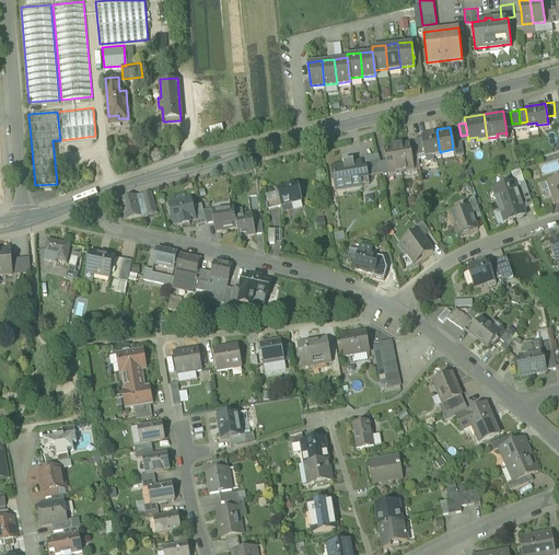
[(431,153),(440,152),(437,129),(420,133),(420,136),(422,148),(423,151),(431,150),(431,153)]
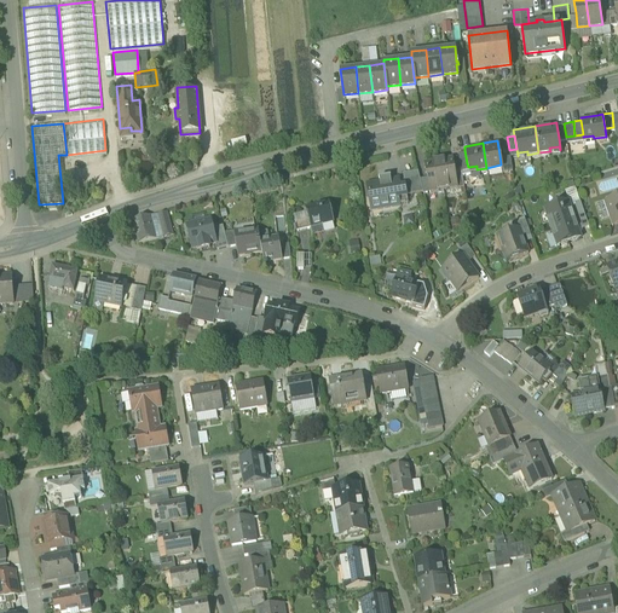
[(501,165),(502,169),(512,167),(509,152),(500,155),(501,165)]
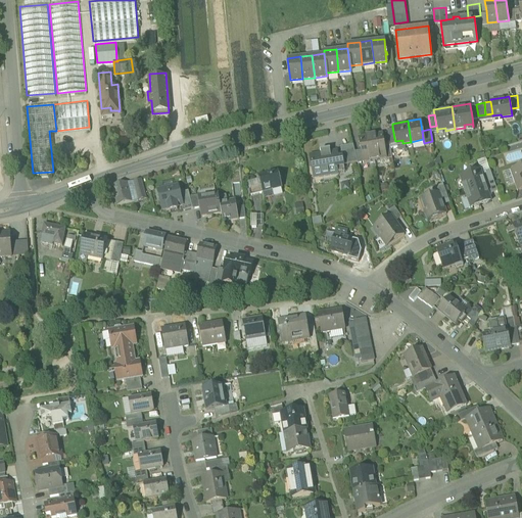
[(375,134),(370,135),(374,157),(384,155),(383,144),(381,132),(375,133),(375,134)]
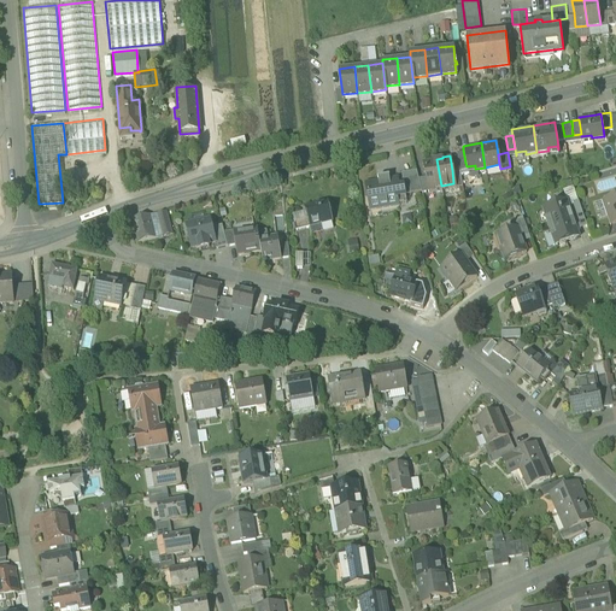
[(428,188),(441,186),(436,159),(430,160),(430,159),(423,159),(426,174),(428,188)]
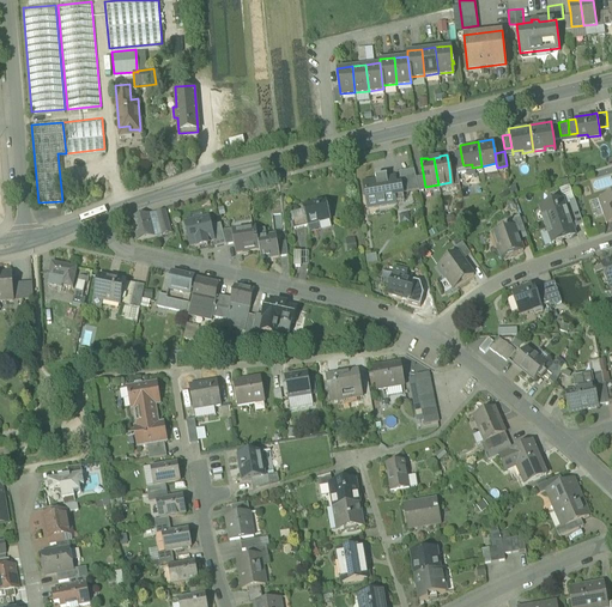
[(400,182),(417,180),(416,174),(413,167),(398,169),(399,175),(394,176),(395,183),(400,182)]
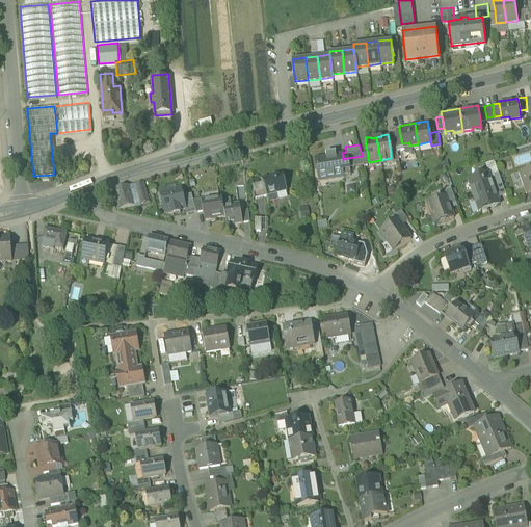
[(390,147),(391,158),(398,157),(396,145),(390,147)]
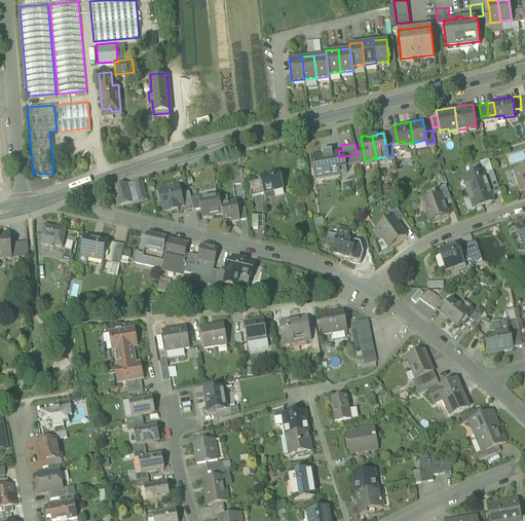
[(345,164),(344,163),(343,156),(339,157),(338,151),(338,150),(331,151),(331,149),(331,148),(322,150),(323,153),(315,154),(316,161),(312,162),(314,176),(339,172),(338,165),(345,164)]
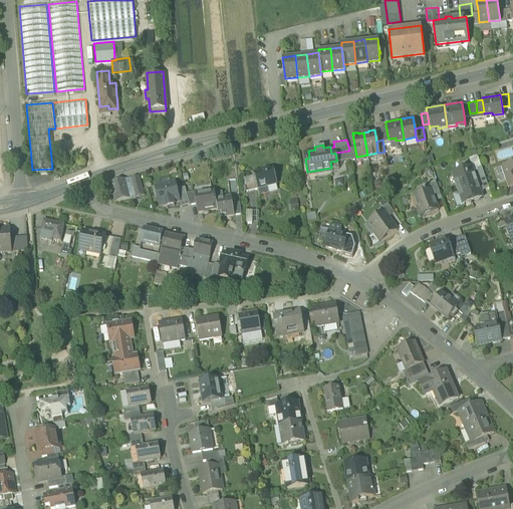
[(354,145),(348,146),(349,151),(350,157),(350,158),(356,157),(354,145)]
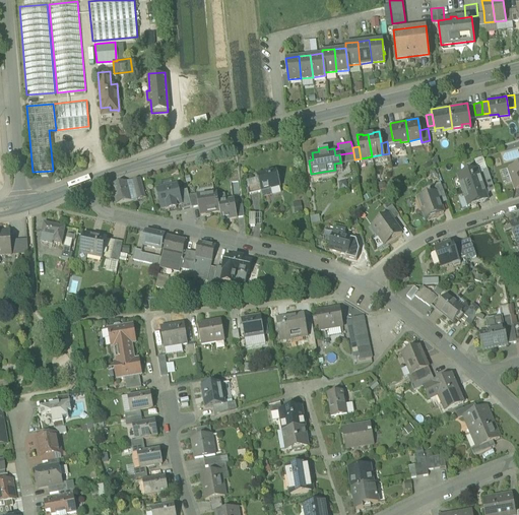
[(353,152),(339,154),(340,162),(354,158),(353,152)]
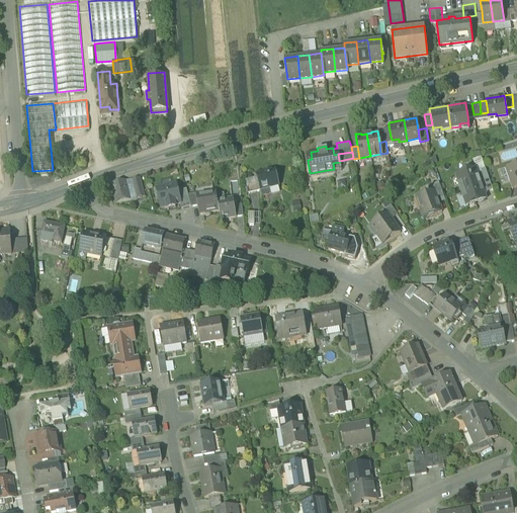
[(509,175),(512,185),(516,183),(516,161),(506,165),(506,166),(508,166),(511,174),(509,175)]
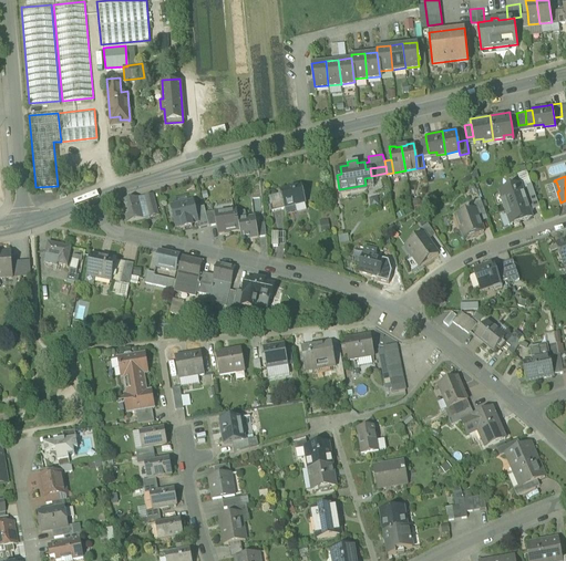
[(521,185),(528,208),(538,205),(531,180),(521,185)]
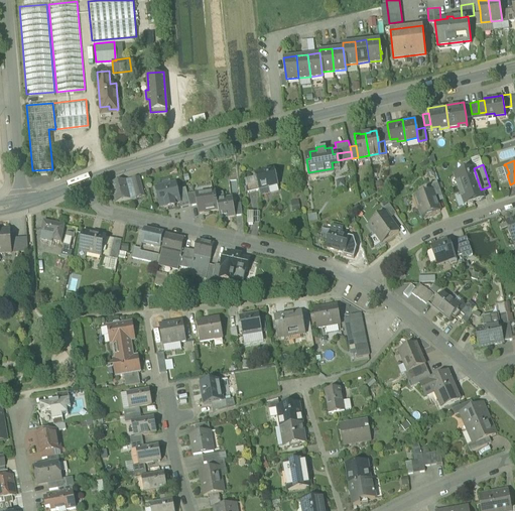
[(258,187),(259,188),(268,186),(268,185),(278,183),(274,167),(266,169),(266,168),(256,171),(255,172),(255,175),(258,187)]
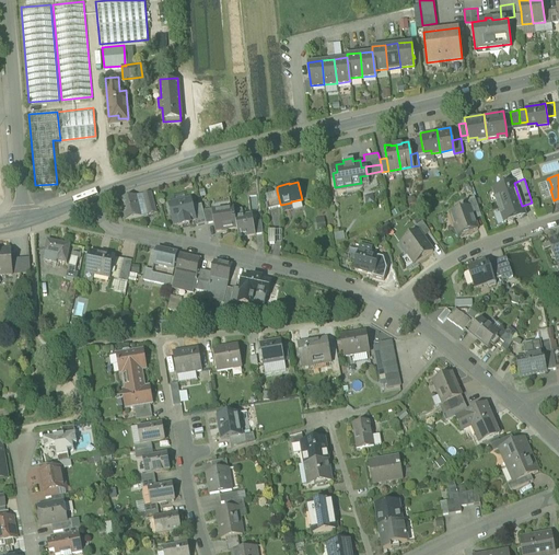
[(492,189),(502,219),(524,211),(522,206),(514,183),(492,189)]
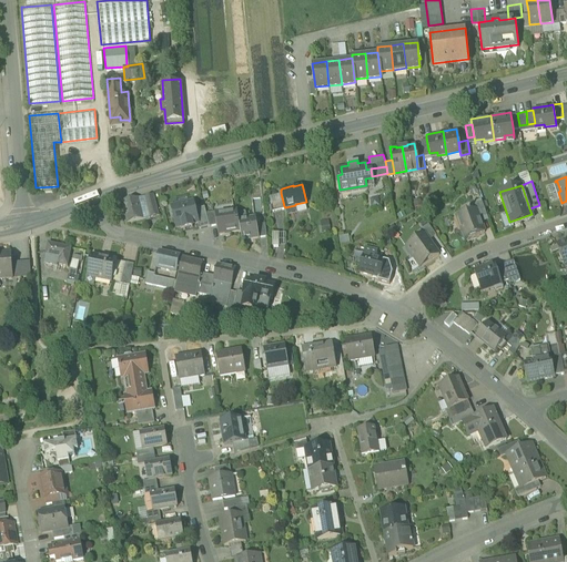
[(152,191),(144,193),(149,214),(158,212),(152,191)]
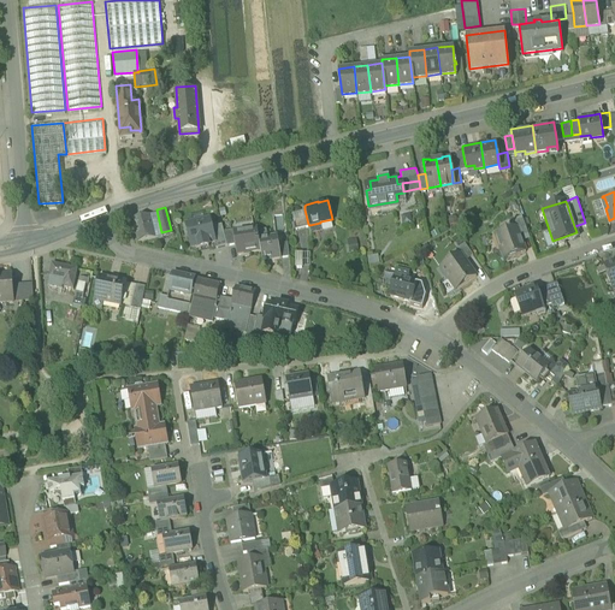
[(154,234),(161,232),(157,209),(148,211),(154,234)]
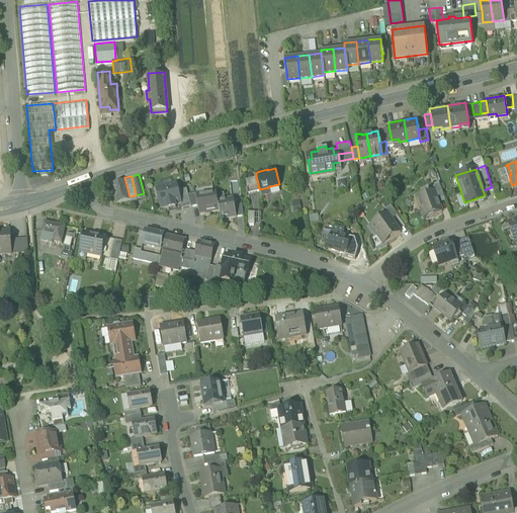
[(246,180),(246,181),(249,190),(259,188),(256,176),(248,178),(247,179),(246,180)]
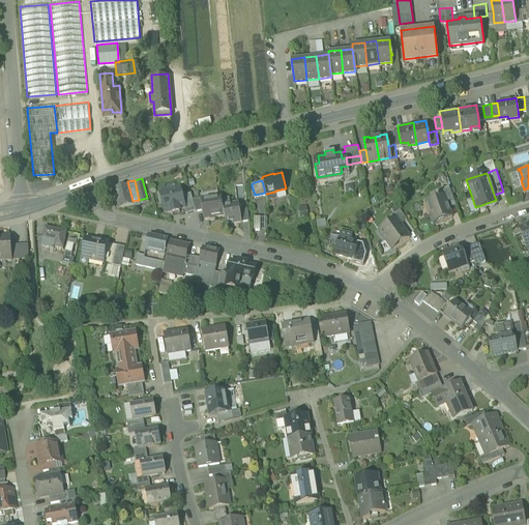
[(113,185),(118,205),(133,201),(127,181),(113,185)]
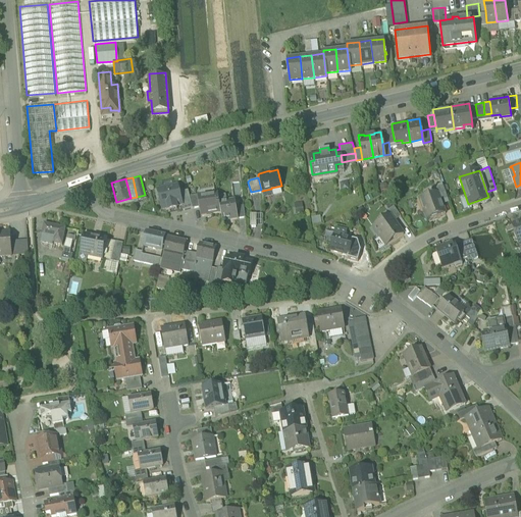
[(436,190),(439,197),(447,194),(441,182),(428,187),(430,191),(430,192),(436,190)]
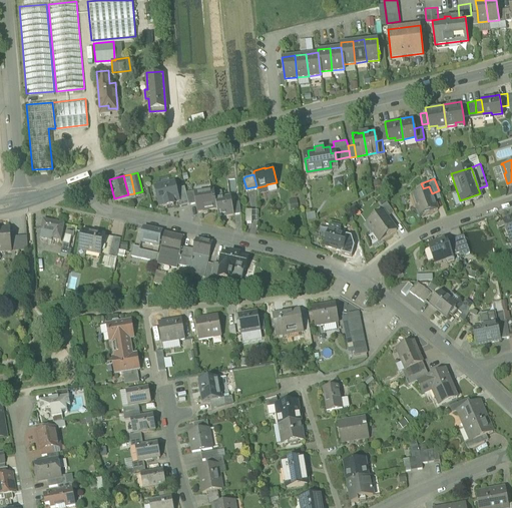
[(178,197),(175,186),(173,179),(154,184),(158,202),(164,201),(165,204),(173,202),(172,199),(177,198),(178,197)]
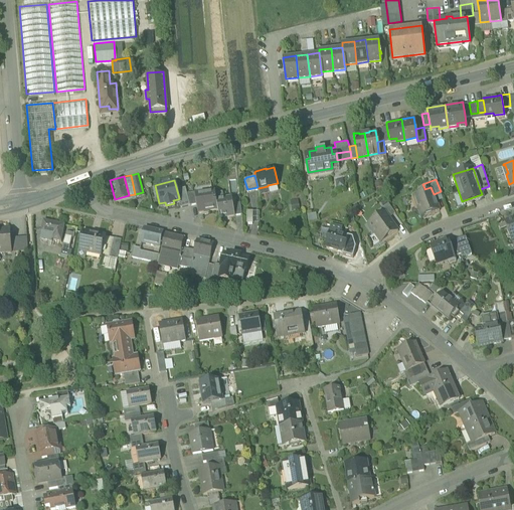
[(184,185),(176,187),(179,198),(178,199),(180,204),(189,202),(186,190),(184,185)]
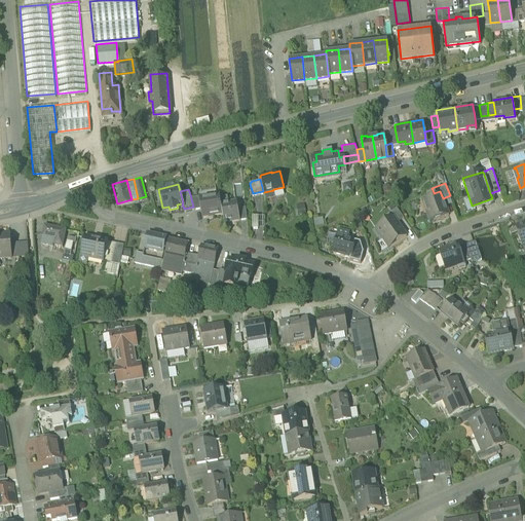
[(421,198),(429,219),(448,213),(443,198),(440,191),(434,193),(434,192),(432,193),(432,194),(421,198)]
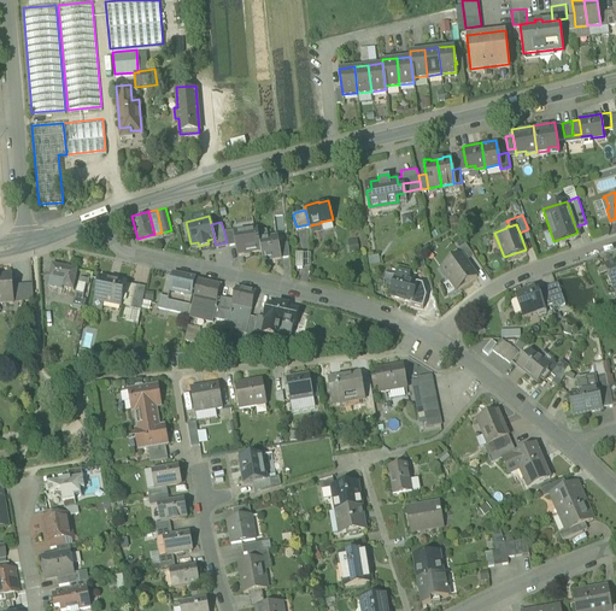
[(236,252),(260,248),(258,238),(257,229),(257,225),(245,227),(245,229),(234,230),(233,230),(235,241),(236,252)]
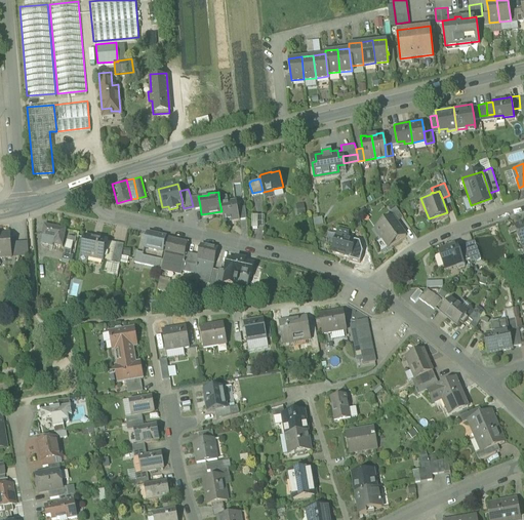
[(190,194),(193,206),(200,205),(198,196),(199,196),(198,193),(190,194)]
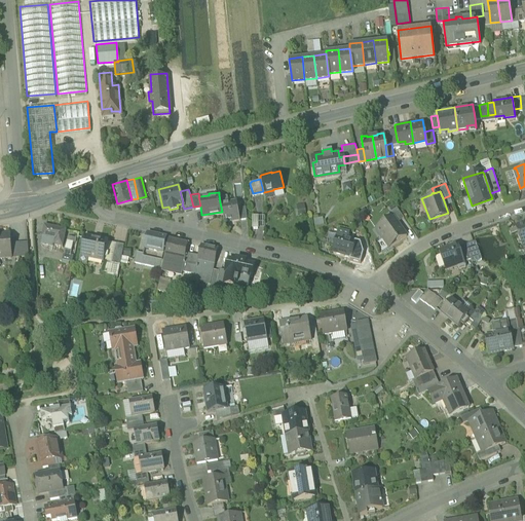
[(236,199),(227,201),(220,202),(222,212),(223,220),(238,217),(237,206),(236,199)]
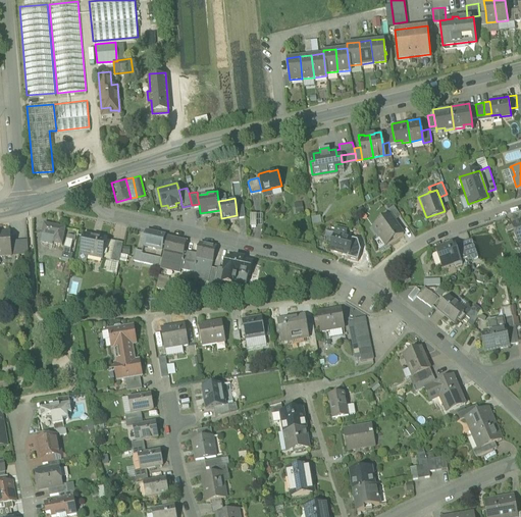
[(236,204),(237,215),(244,214),(243,203),(236,204)]
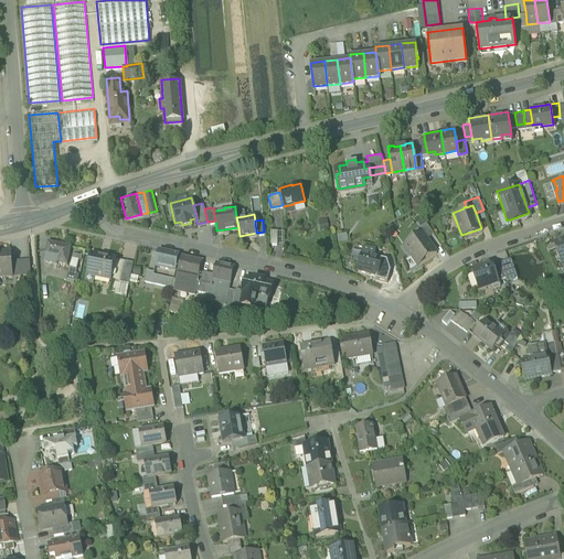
[(421,230),(425,236),(433,230),(425,219),(417,226),(421,230)]
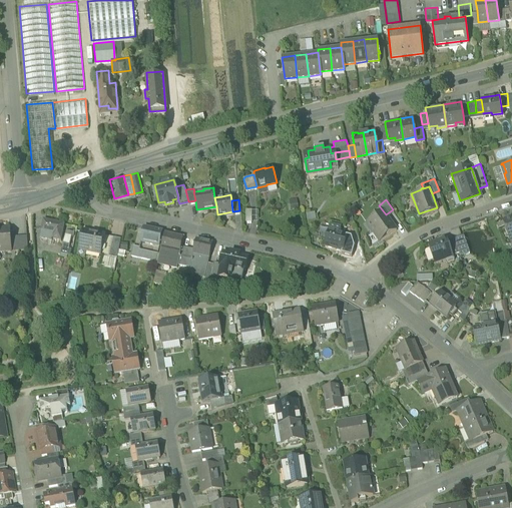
[(365,220),(379,239),(395,227),(386,214),(382,209),(365,220)]
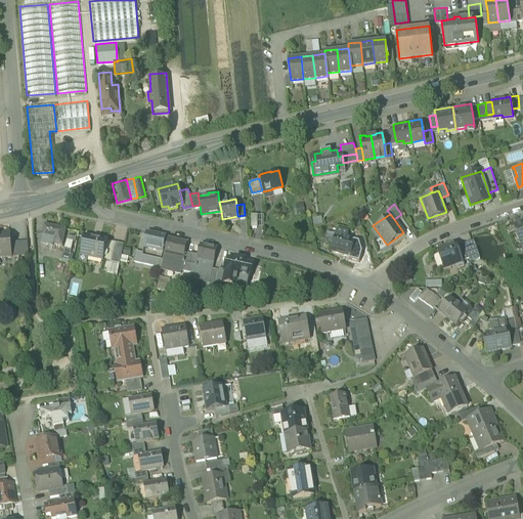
[(519,236),(522,244),(522,243),(522,218),(514,222),(517,229),(515,231),(517,236),(519,236)]
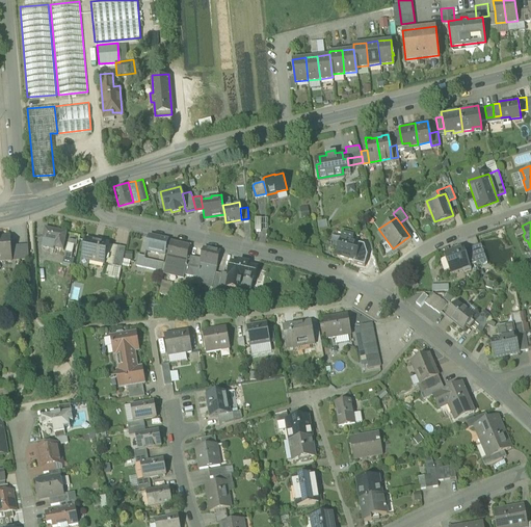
[(53,245),(62,246),(65,230),(45,226),(41,244),(53,246),(53,245)]
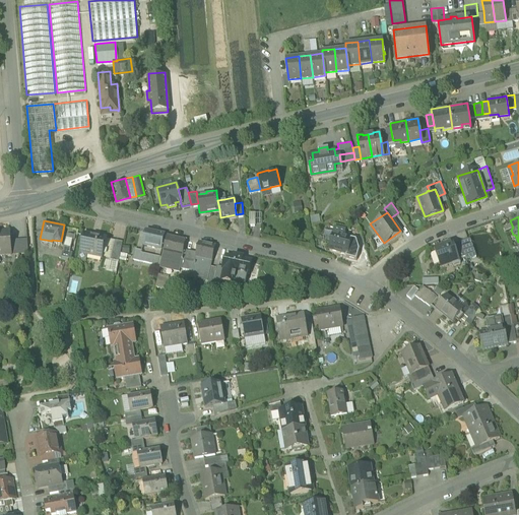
[(335,249),(346,252),(350,237),(341,235),(343,228),(340,228),(333,226),(332,232),(333,233),(329,247),(330,248),(330,249),(335,250),(335,249)]
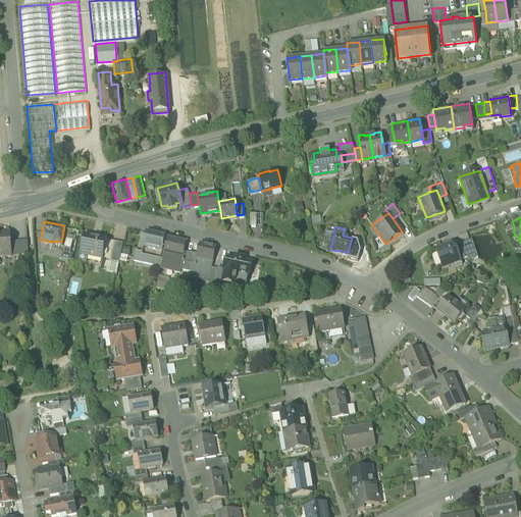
[(142,243),(161,247),(165,233),(146,228),(142,243)]
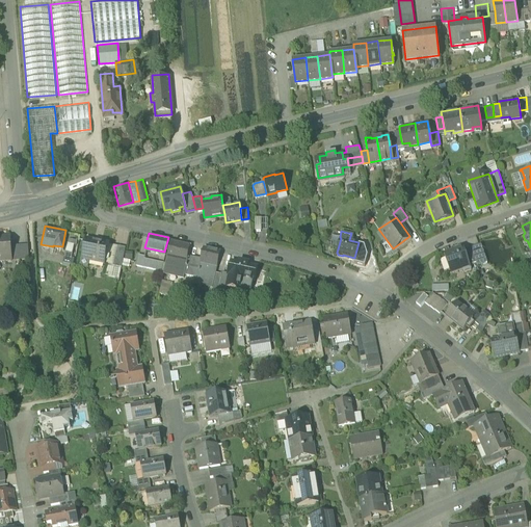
[(0,258),(10,258),(9,243),(9,235),(0,235),(0,258)]
